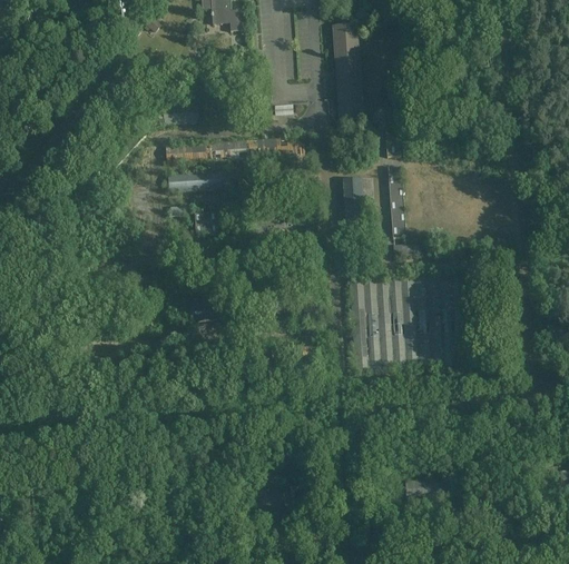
[(202,0),(202,6),(212,6),(212,10),(211,10),(211,13),(212,13),(213,21),(229,20),(231,28),(229,28),(229,29),(241,28),(238,7),(229,8),(228,0),(202,0)]
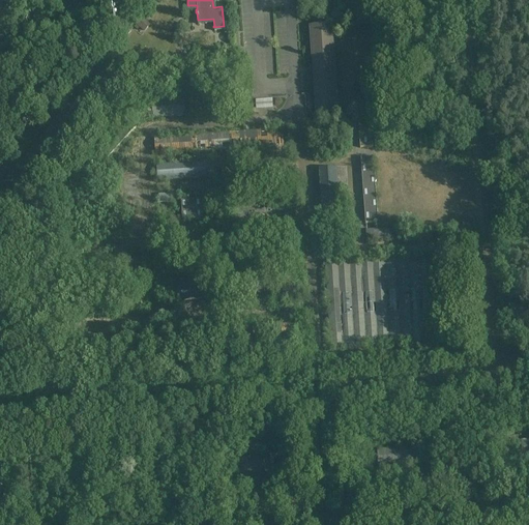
[(114,13),(121,20),(122,21),(126,16),(118,9),(114,13)]
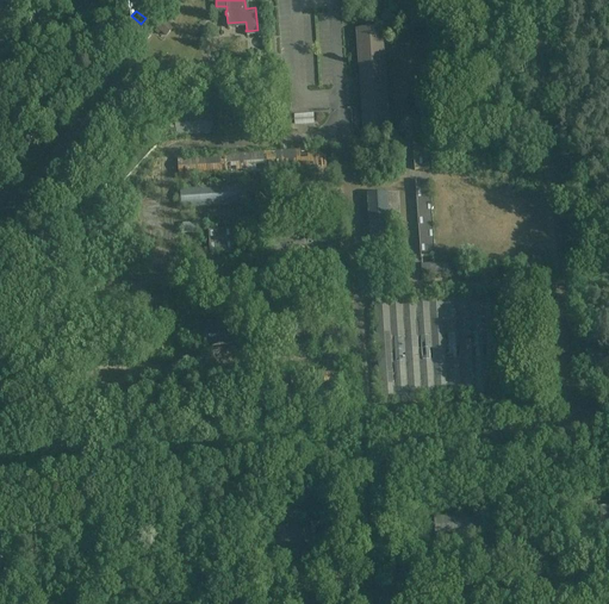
[(165,11),(155,19),(160,25),(169,16),(165,11)]
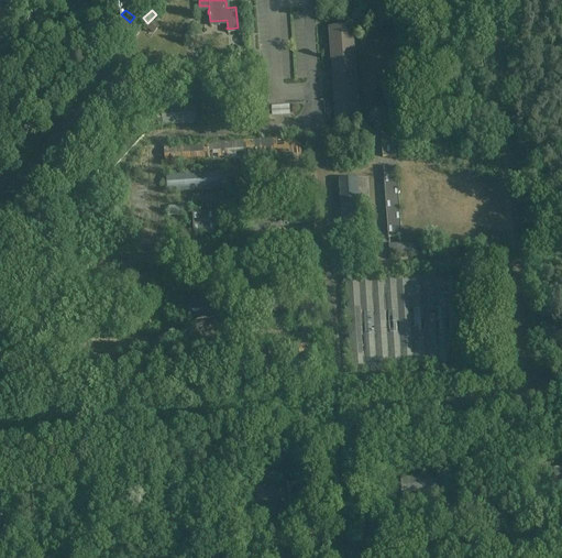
[(357,113),(356,83),(353,21),(330,23),(334,115),(357,113)]
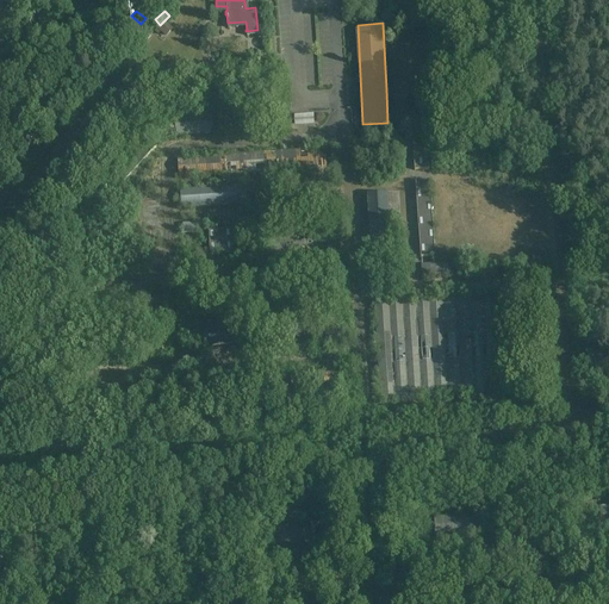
[(290,103),(290,113),(310,113),(310,101),(290,103)]
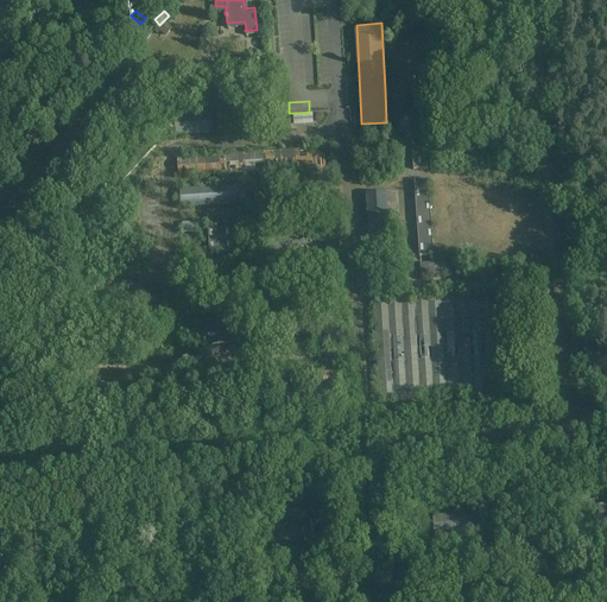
[(174,112),(174,113),(175,128),(175,130),(212,127),(210,109),(174,112)]
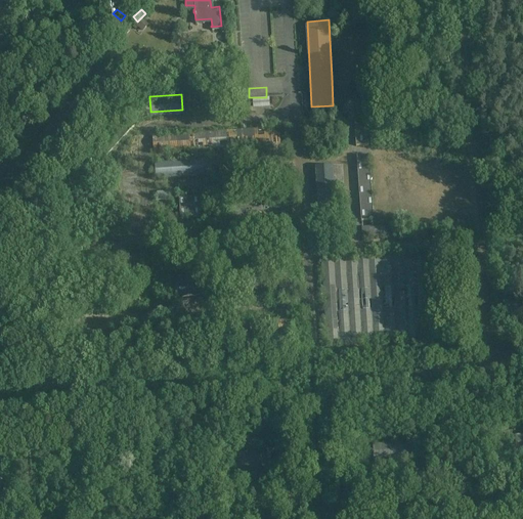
[(354,126),(356,141),(367,140),(365,124),(354,126)]
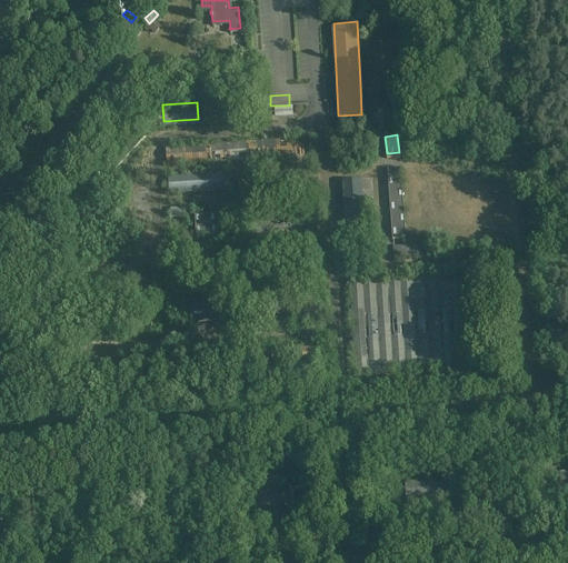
[(166,144),(167,160),(257,154),(304,151),(302,136),(257,138),(166,144)]
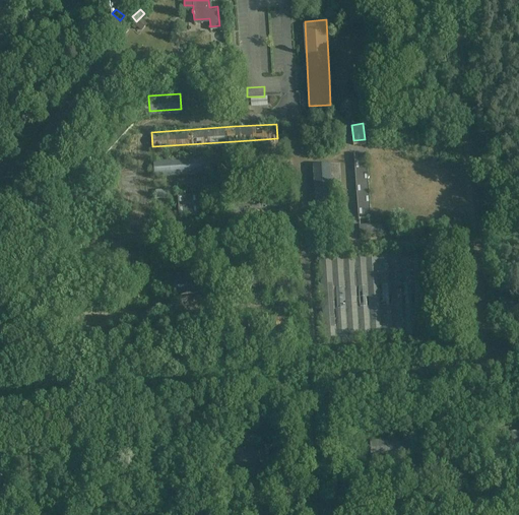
[(226,152),(228,168),(278,165),(277,149),(226,152)]
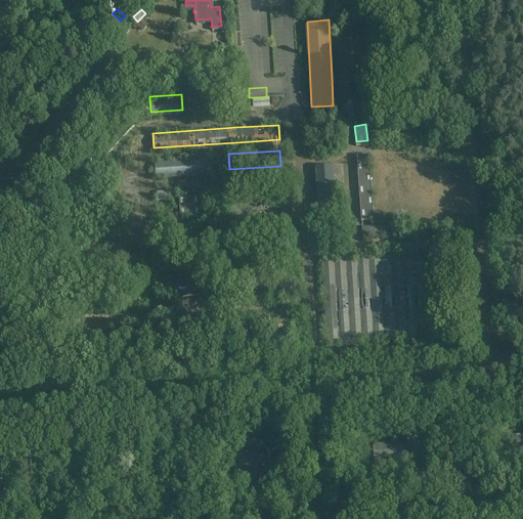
[(355,152),(361,216),(373,216),(367,150),(355,152)]
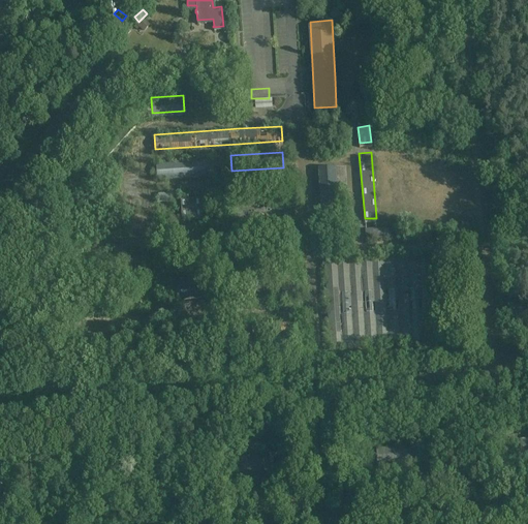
[(156,160),(157,176),(217,172),(216,157),(156,160)]
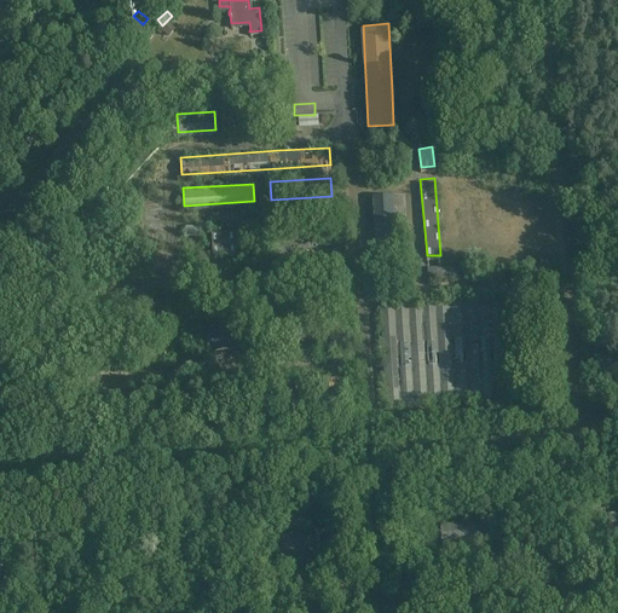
[(373,192),(377,256),(396,256),(392,220),(404,219),(402,190),(373,192)]
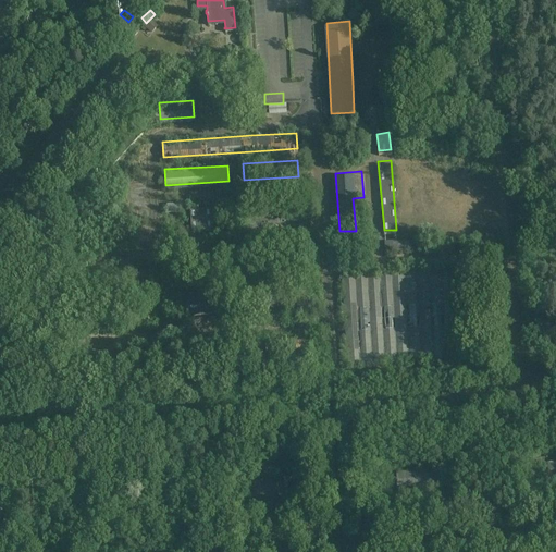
[(219,193),(220,201),(234,200),(233,192),(219,193)]
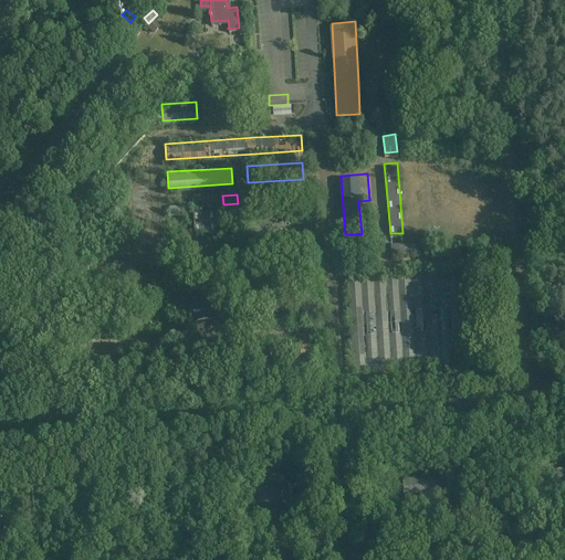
[(249,204),(252,255),(309,252),(305,201),(249,204)]
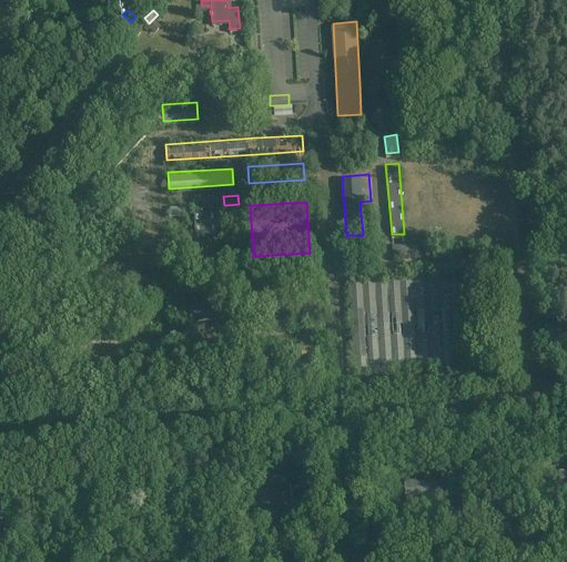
[(194,212),(195,231),(216,228),(214,211),(194,212)]
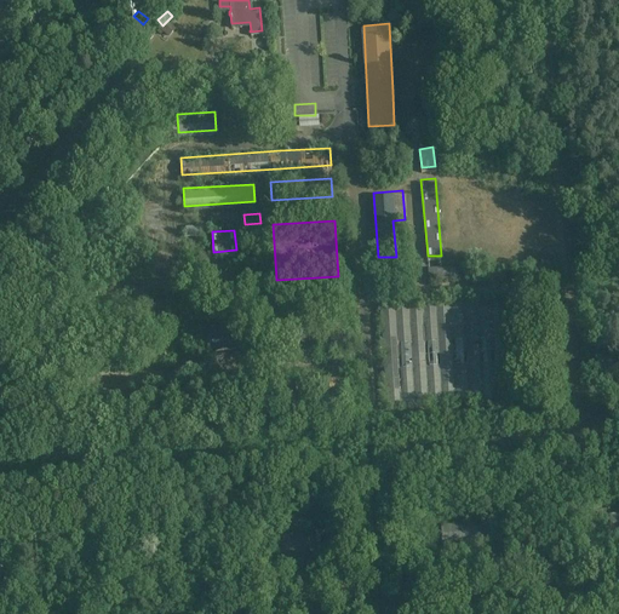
[(428,263),(429,277),(454,276),(454,262),(428,263)]
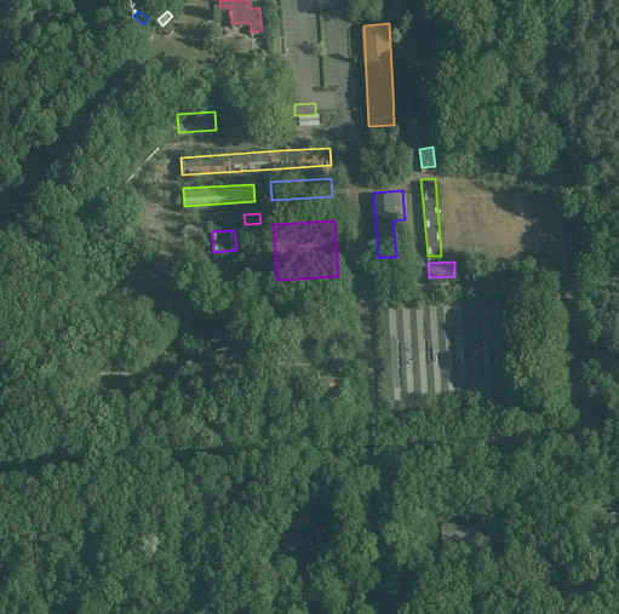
[(212,270),(213,281),(229,280),(228,269),(212,270)]
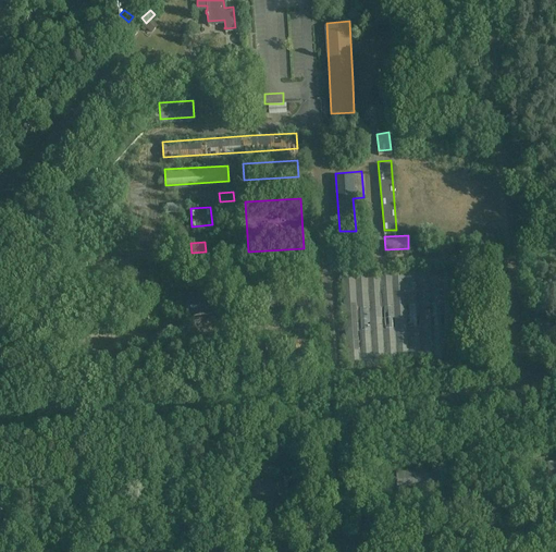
[(342,272),(347,362),(459,354),(452,265),(342,272)]
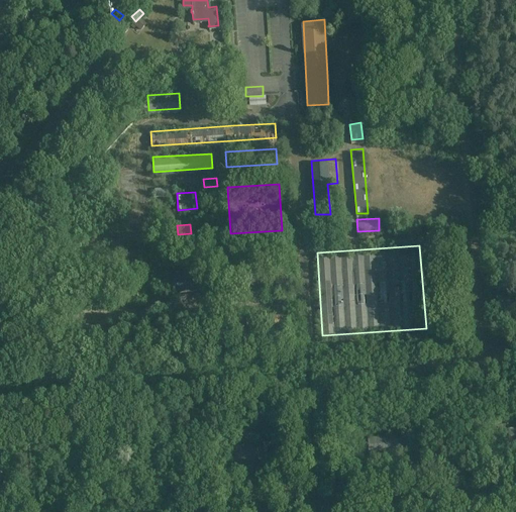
[(171,269),(172,285),(173,290),(203,288),(202,267),(171,269)]
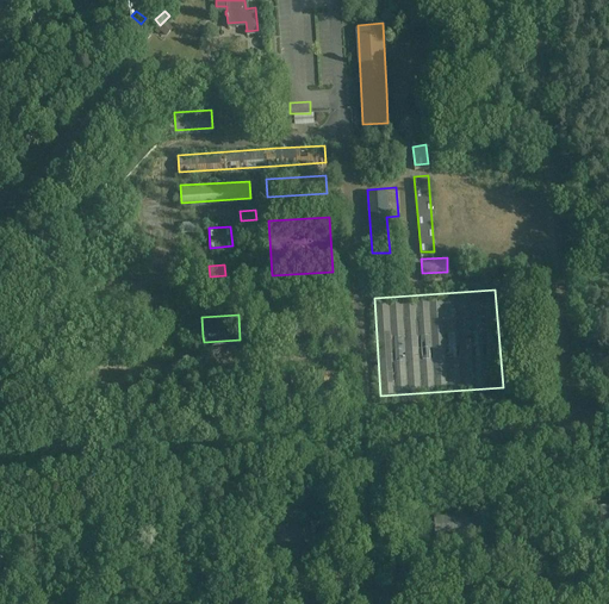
[(480,508),(433,510),(434,530),(482,527),(480,508)]
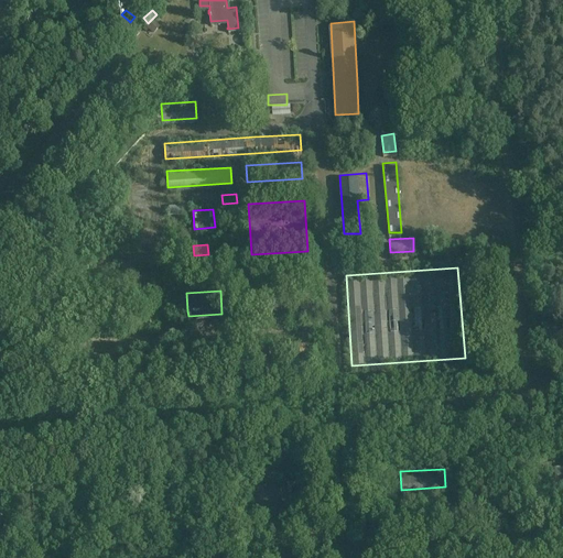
[(251,481),(251,500),(296,496),(295,495),(309,494),(307,480),(294,480),(294,478),(283,478),(283,480),(251,481)]
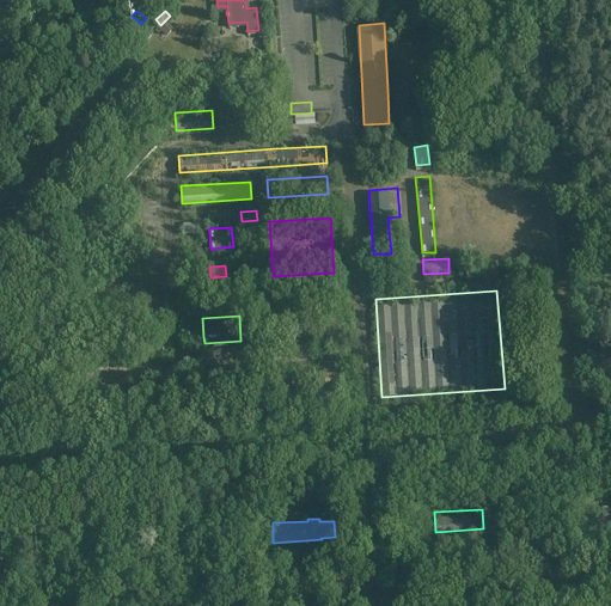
[(390,562),(391,576),(399,575),(398,561),(390,562)]
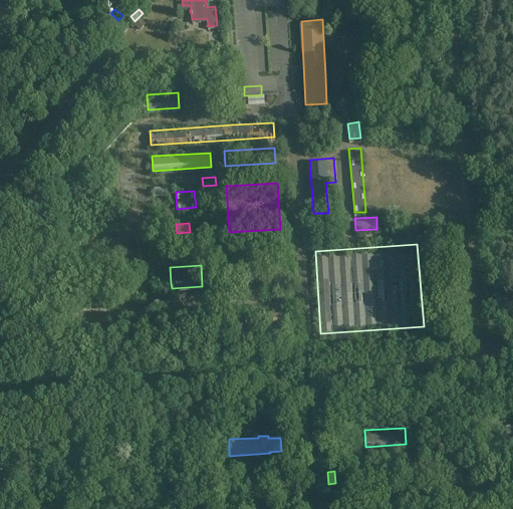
[(279,478),(279,488),(301,487),(300,476),(279,478)]
